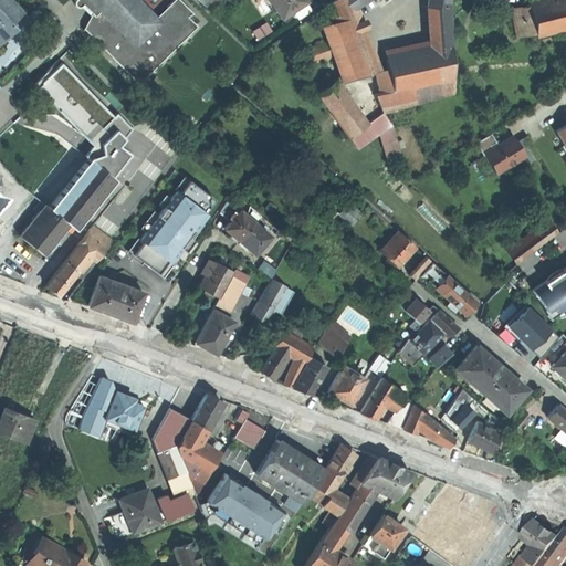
[(21,12),(9,0),(0,0),(0,41),(6,37),(16,28),(11,22),(21,12)]
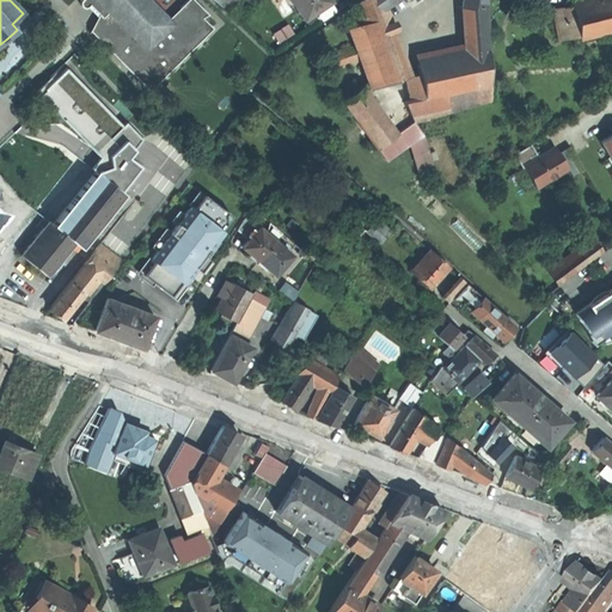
[(80,0),(80,1),(80,2),(80,5),(81,6),(84,7),(86,7),(87,7),(90,5),(99,14),(91,30),(101,40),(102,38),(115,51),(112,53),(117,57),(140,35),(142,37),(159,19),(159,16),(159,12),(158,8),(154,4),(150,0),(123,0),(121,2),(117,0),(80,0)]
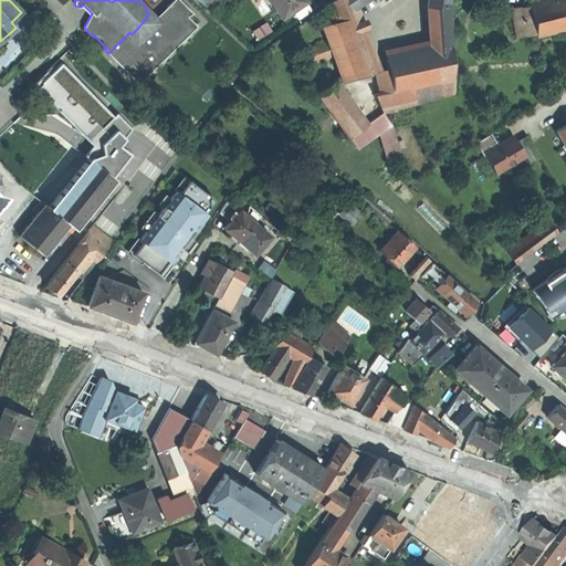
[(153,23),(147,18),(132,34),(129,32),(108,53),(112,56),(113,54),(125,66),(123,69),(138,83),(142,80),(140,77),(152,66),(153,69),(160,61),(158,60),(169,49),(171,50),(178,43),(177,41),(188,30),(190,32),(196,25),(187,16),(192,13),(179,0),(173,0),(166,7),(167,9),(153,23)]
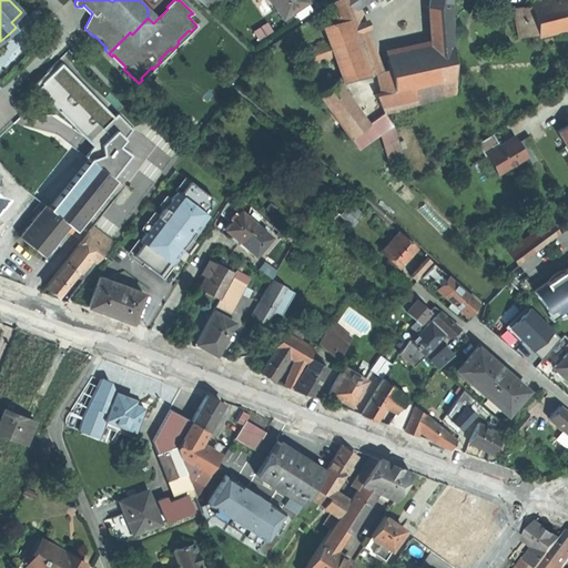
[(296,21),(313,10),(305,0),(269,0),(282,18),(291,12),(296,21)]
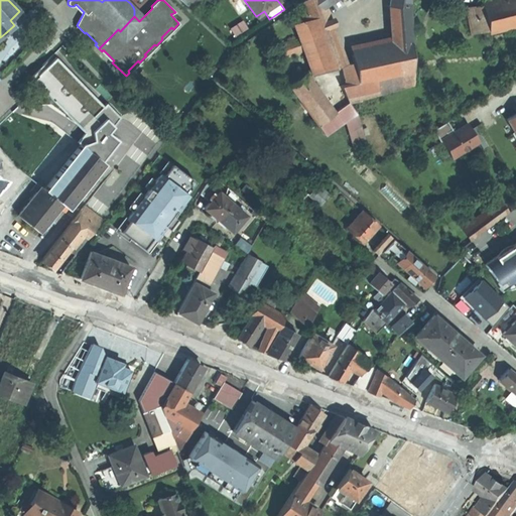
[(303,0),(299,3),(306,19),(294,23),(299,38),(303,49),(312,75),(340,65),(342,65),(321,7),(318,0),(303,0)]
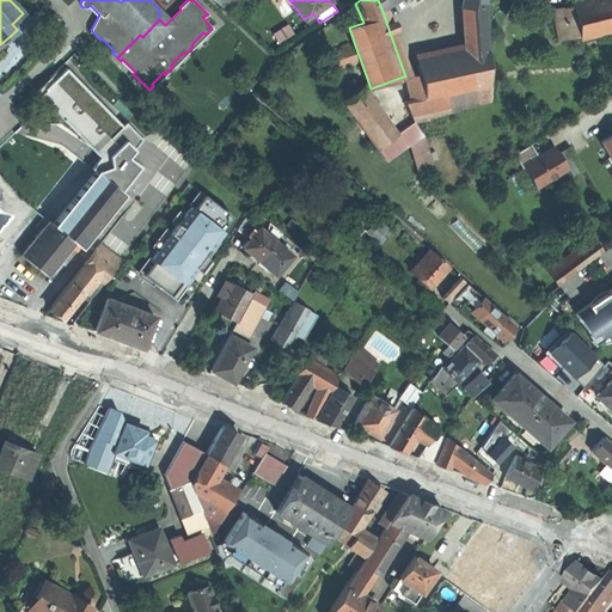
[(484,6),(484,0),(464,0),(463,7),(466,43),(467,54),(487,50),(484,6)]
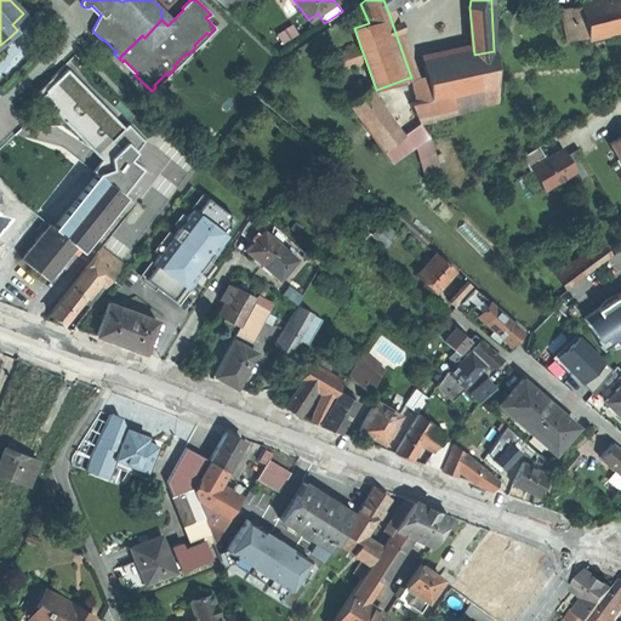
[(620,29),(620,0),(600,0),(579,5),(586,39),(620,29)]
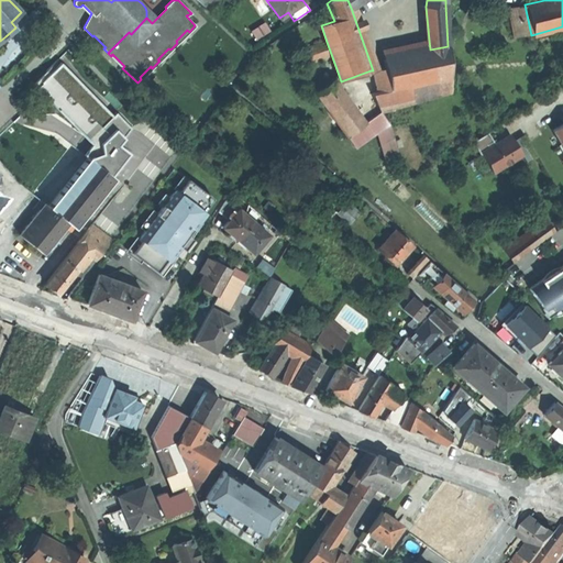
[(530,33),(523,6),(507,9),(511,34),(530,33)]
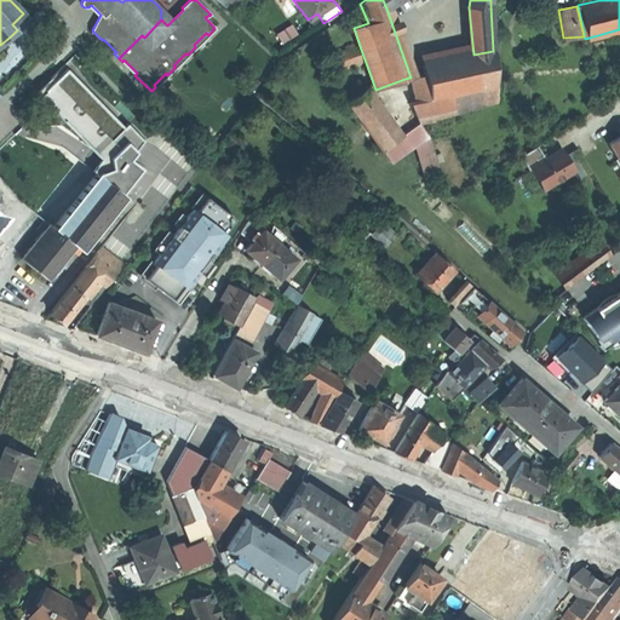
[(420,53),(422,63),(474,55),(472,44),(420,53)]
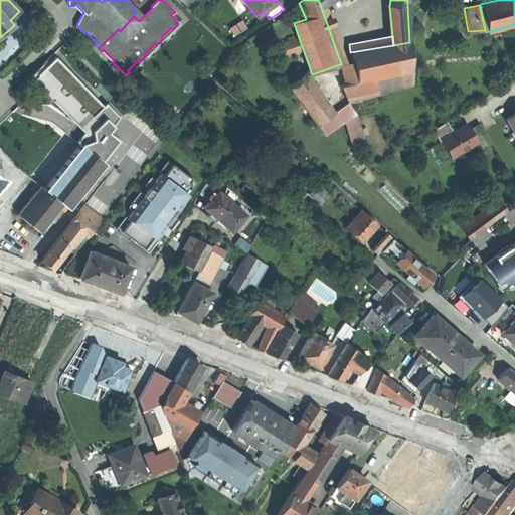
[(303,49),(299,38),(274,47),(279,58),(303,49)]
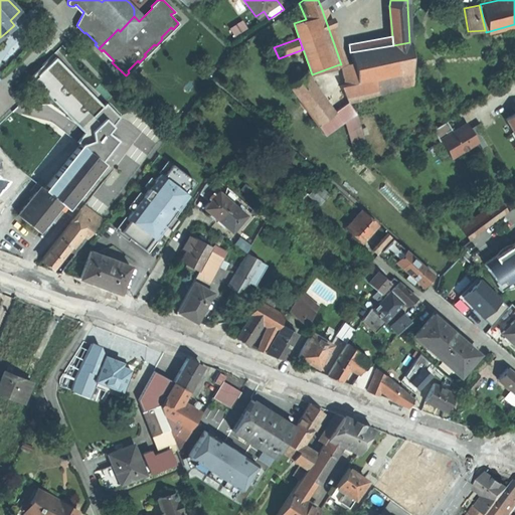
[(409,42),(393,45),(350,52),(352,60),(356,80),(343,84),(340,86),(347,103),(412,84),(409,42)]
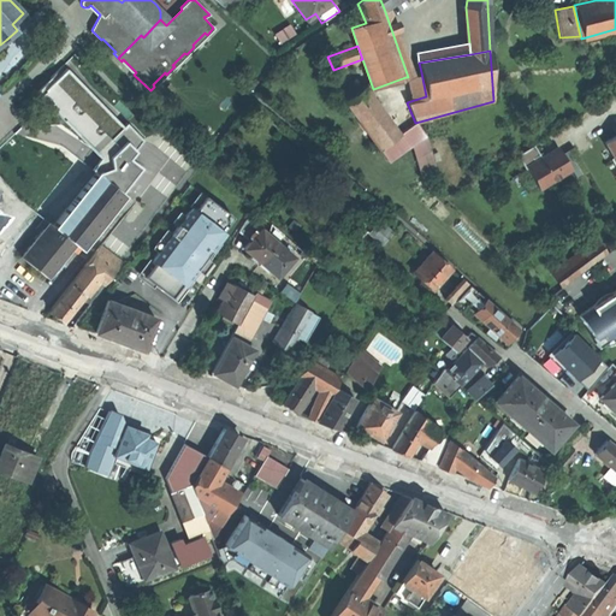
[(66,67),(40,94),(93,144),(100,157),(90,169),(96,172),(120,190),(138,166),(128,157),(142,138),(126,123),(123,125),(66,67)]
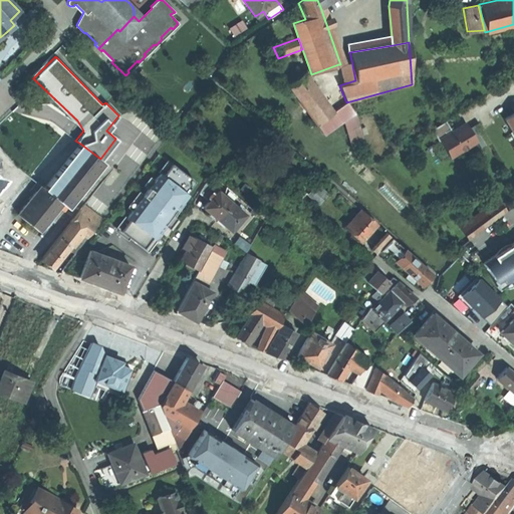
[(355,80),(351,60),(340,64),(338,64),(342,84),(355,80)]
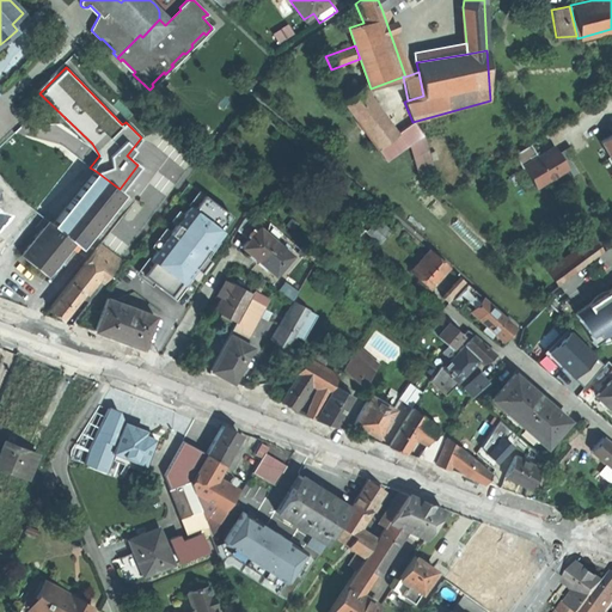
[(396,134),(361,85),(342,99),(377,148),(396,134)]
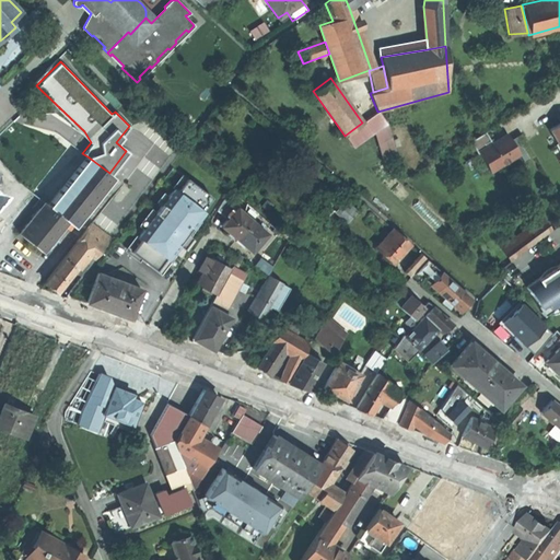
[(386,123),(377,112),(362,123),(345,136),(352,146),(373,130),(383,158),(394,150),(386,123)]
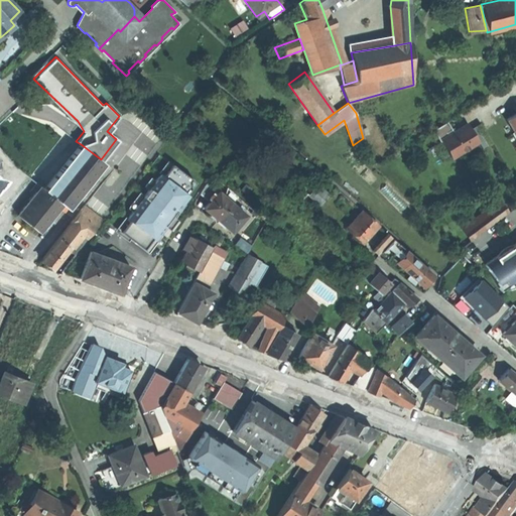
[(515,113),(506,119),(515,135),(515,113)]
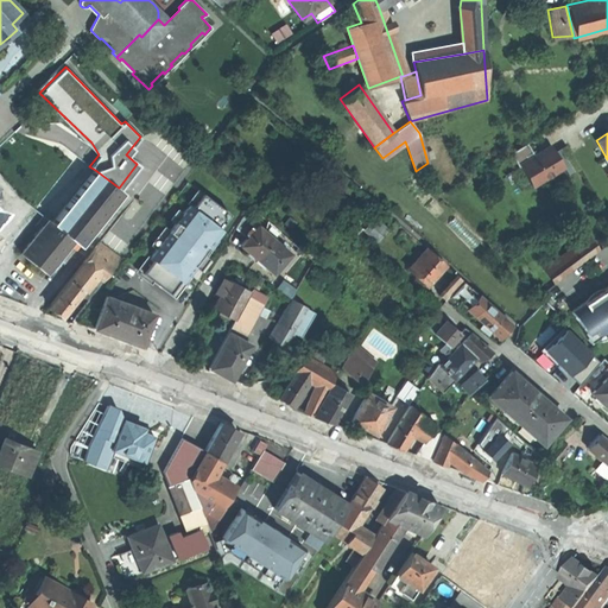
[(532,152),(526,143),(510,152),(518,166),(520,165),(532,185),(563,166),(553,152),(552,151),(550,146),(529,159),(526,156),(532,152)]
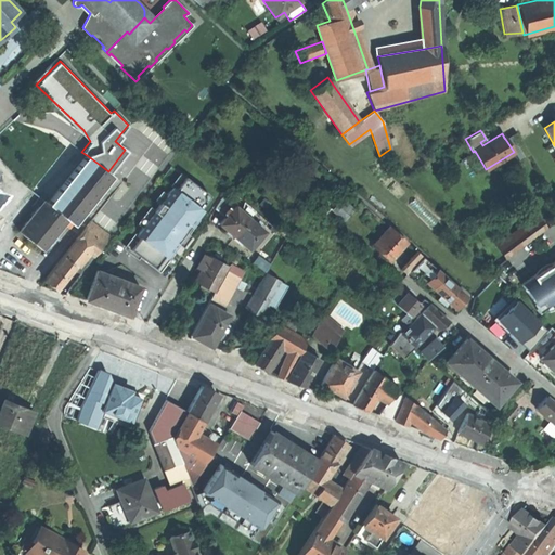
[(516,132),(505,139),(514,152),(518,160),(529,154),(516,132)]
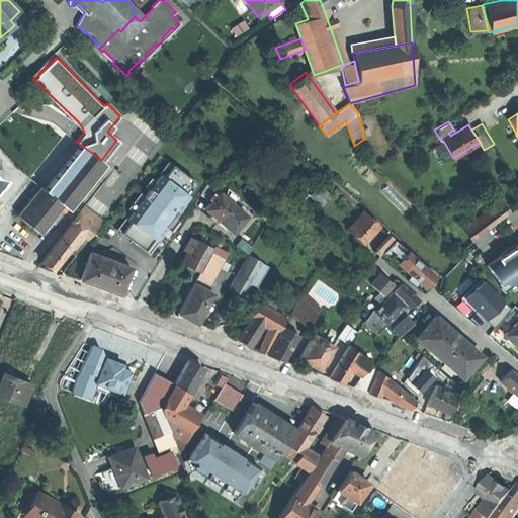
[(101,160),(81,145),(45,190),(39,186),(16,216),(29,226),(39,234),(63,205),(70,210),(106,165),(101,160)]
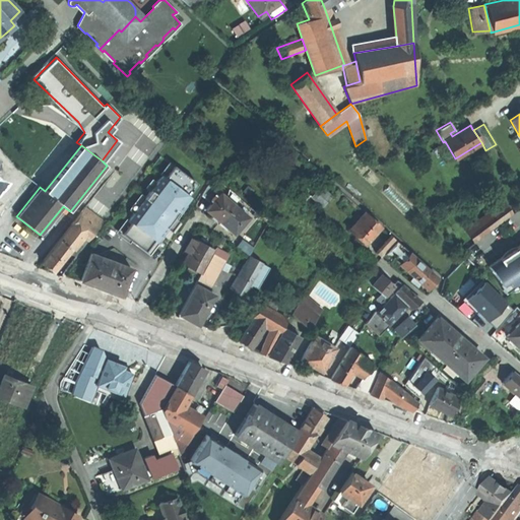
[(173,165),(159,155),(108,223),(121,234),(130,221),(127,219),(146,194),(142,190),(156,172),(164,177),(173,165)]
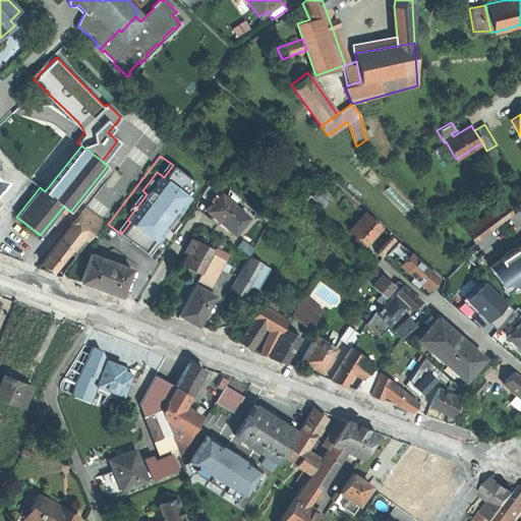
[(105,181),(114,169),(109,165),(100,177),(105,181)]
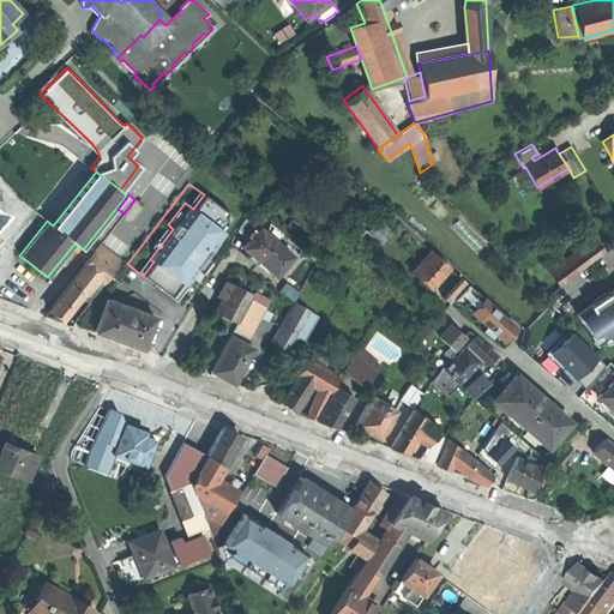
[(232,216),(204,194),(193,209),(185,203),(168,224),(173,229),(150,259),(154,262),(143,276),(170,296),(180,283),(184,286),(205,257),(203,256),(209,250),(210,251),(224,232),(221,229),(232,216)]
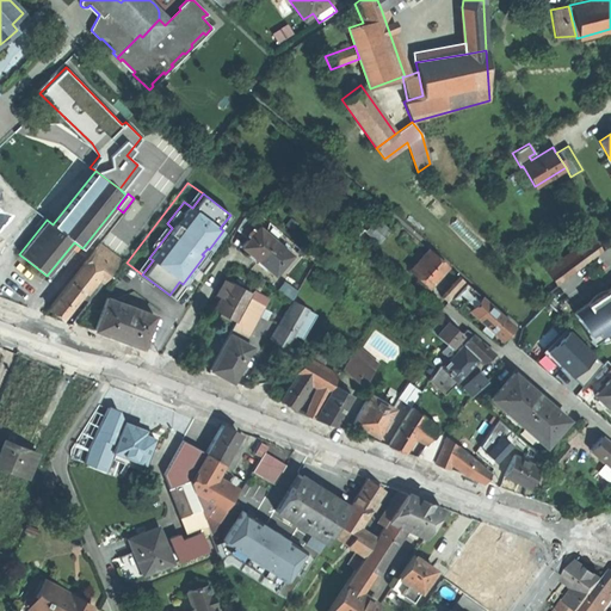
[(388,233),(375,222),(364,234),(377,245),(388,233)]
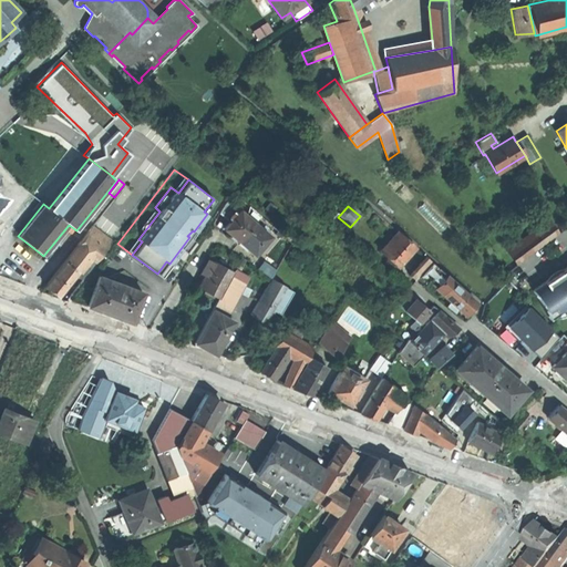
[(239,241),(255,224),(239,210),(238,213),(229,223),(225,228),(233,235),(239,241)]
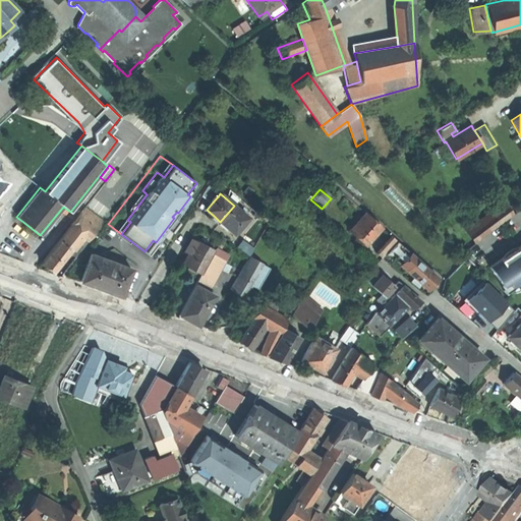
[(211,205),(219,195),(216,193),(209,203),(211,205)]
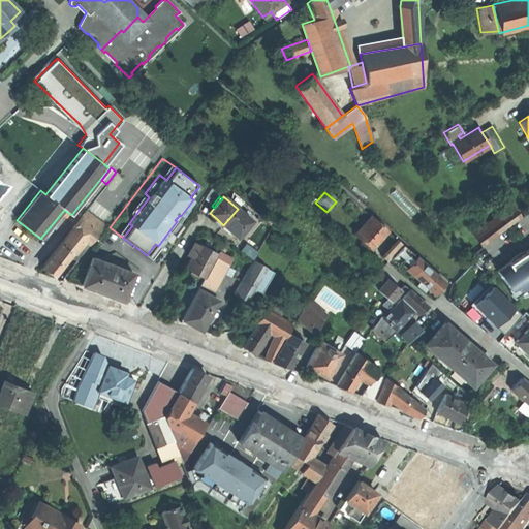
[(521,218),(512,207),(474,236),(483,247),(521,218)]
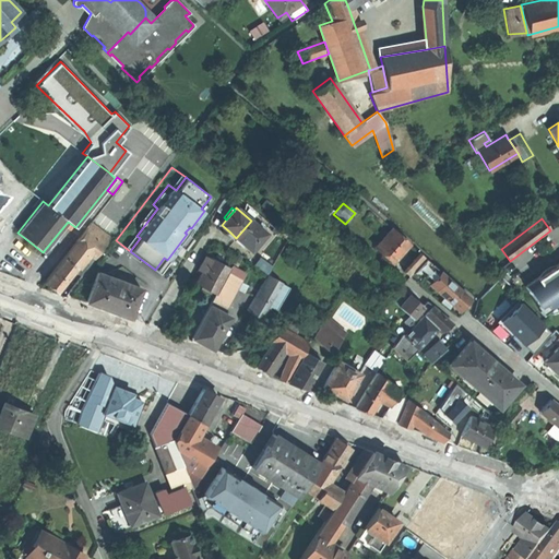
[(265,233),(251,221),(236,238),(242,244),(250,250),(265,233)]
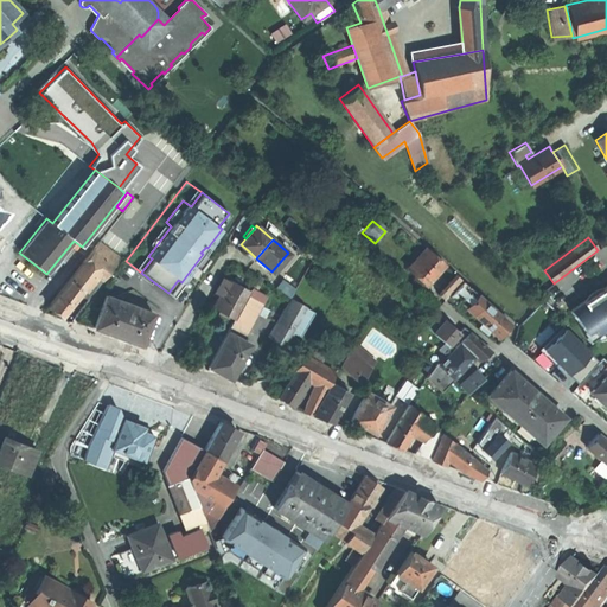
[(106,257),(110,250),(98,241),(93,248),(106,257)]
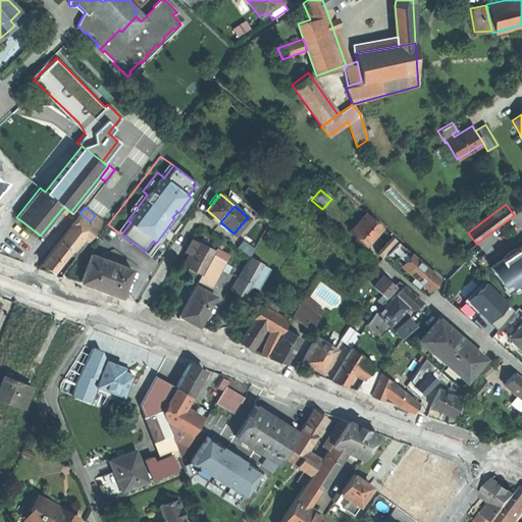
[(89,239),(103,221),(95,215),(91,221),(80,213),(70,224),(83,233),(89,239)]
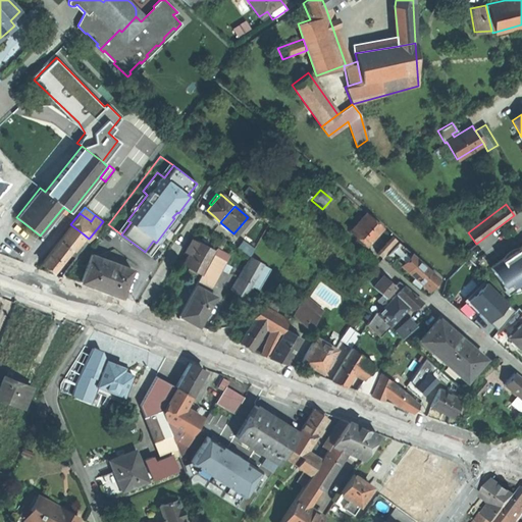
[(381,227),(365,213),(350,230),(366,245),(373,236),(381,227)]
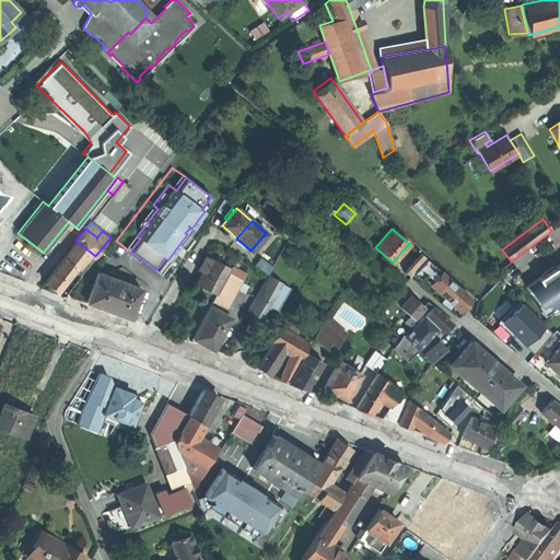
[(190,237),(187,234),(167,260),(164,258),(155,270),(162,276),(171,264),(174,260),(190,237)]
